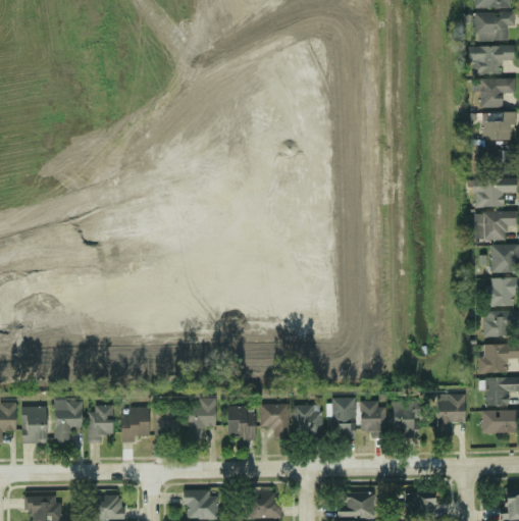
[(513,8),(513,0),(474,0),(474,8),(513,8)]
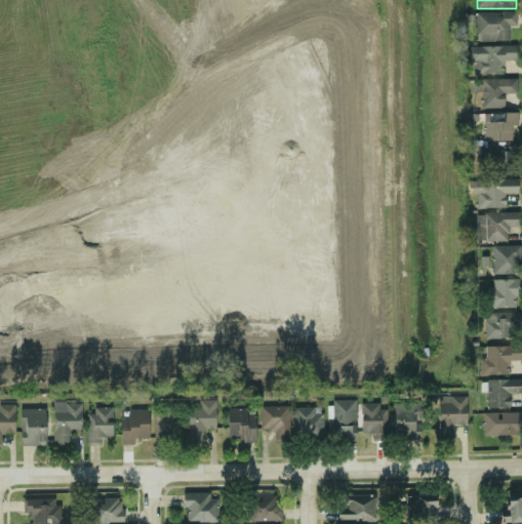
[(516,12),(478,12),(478,41),(516,41),(516,12)]
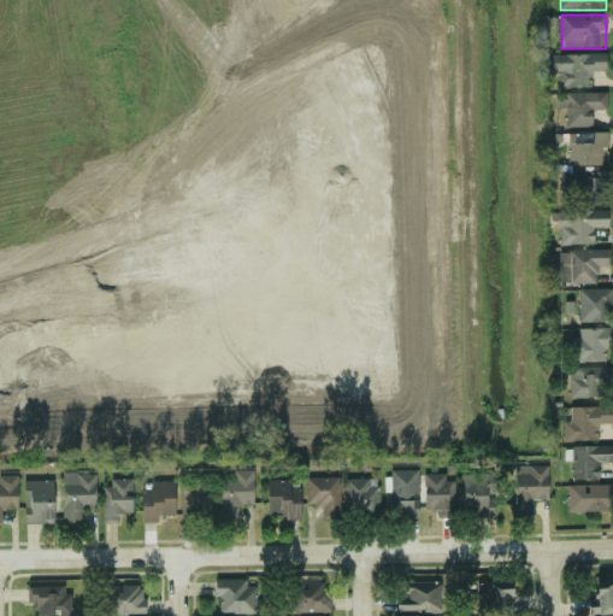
[(608,54),(556,54),(556,88),(594,88),(594,72),(608,72),(608,54)]
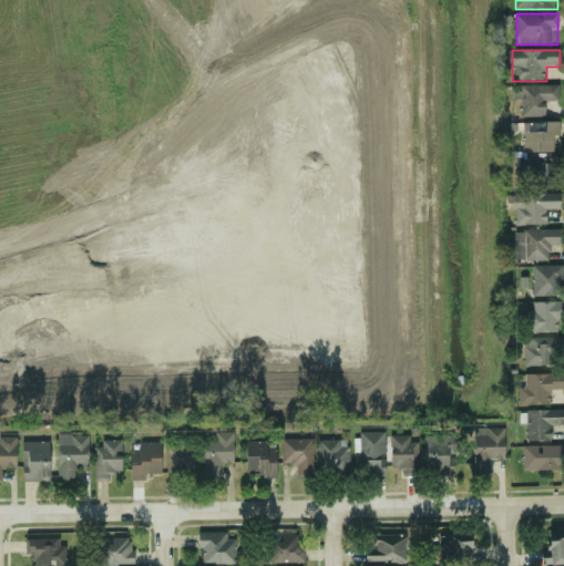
[(546,116),(546,102),(560,102),(560,85),(523,85),(523,116),(546,116)]
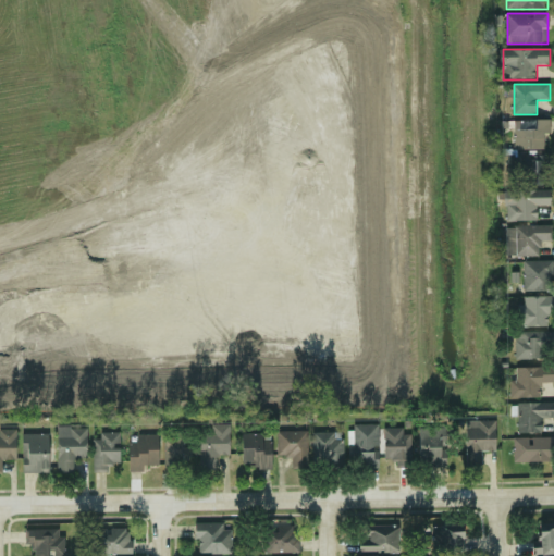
[(515,150),(550,150),(550,121),(515,121),(515,150)]
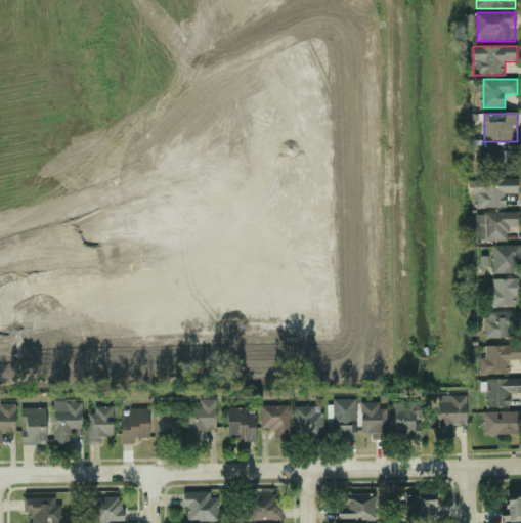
[(478,146),(478,174),(514,174),(514,146),(478,146)]
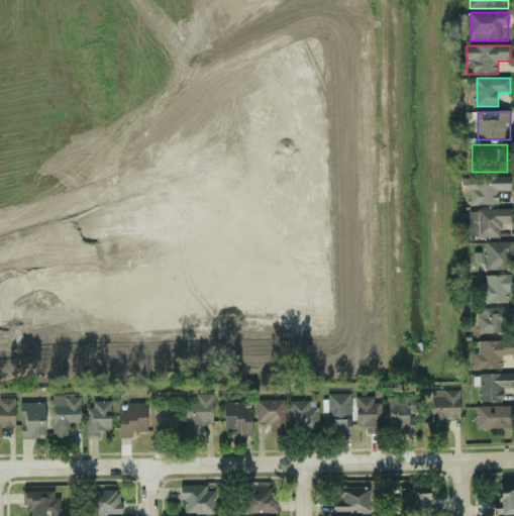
[(497,205),(497,191),(512,191),(512,177),(470,177),(470,205),(497,205)]
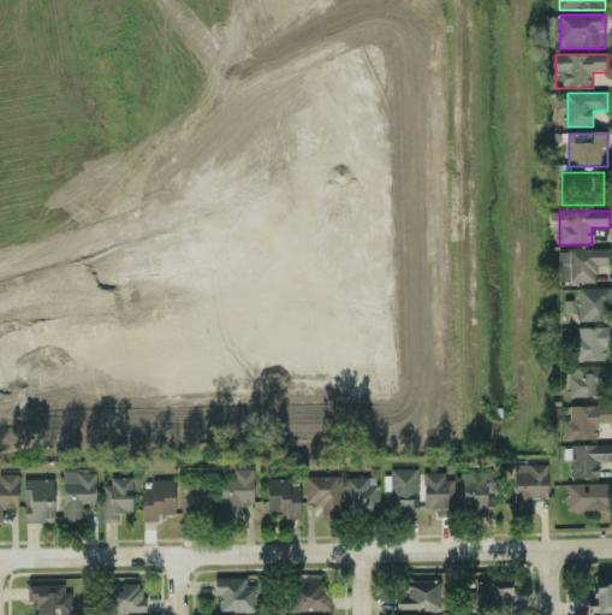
[(559,284),(598,284),(598,266),(611,266),(611,250),(559,250),(559,284)]
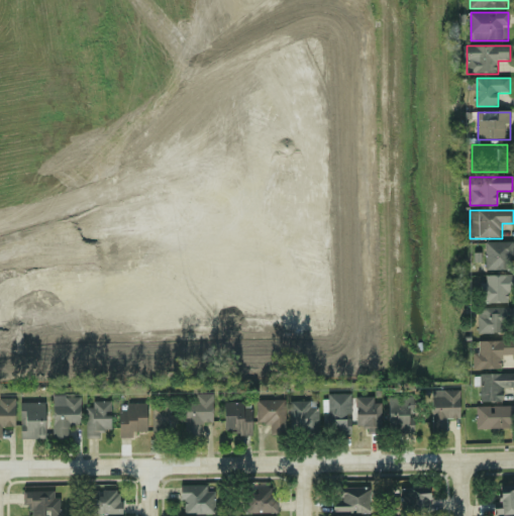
[(510,242),(486,242),(486,270),(510,270),(510,242)]
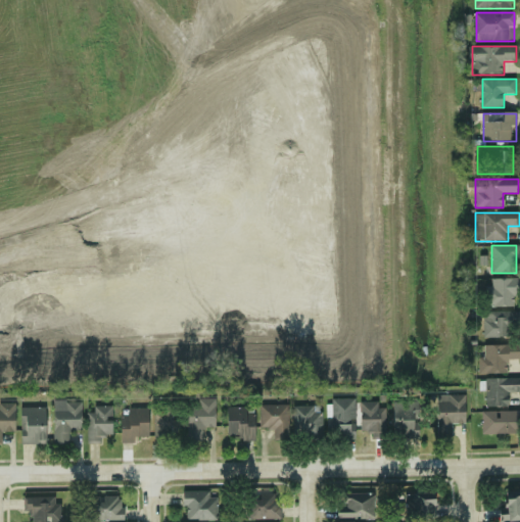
[(486,307),(519,307),(519,279),(486,279),(486,307)]
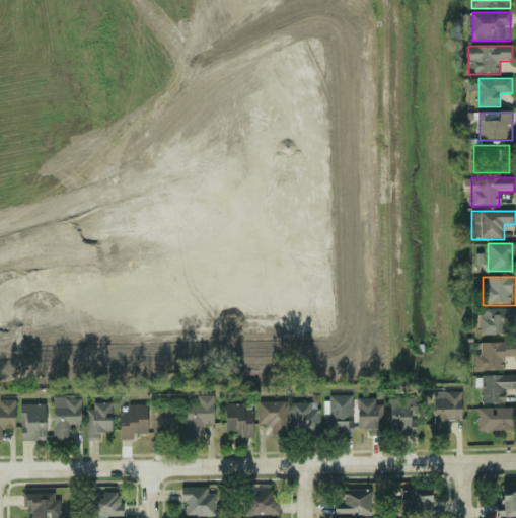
[(481,309),(481,335),(515,335),(515,309),(481,309)]
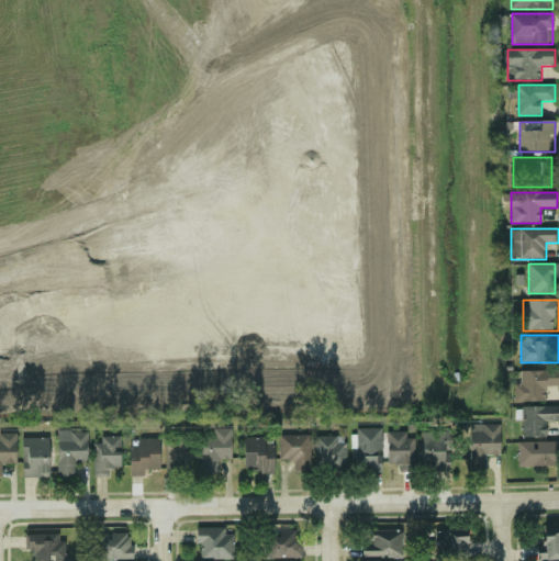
[(518,371),(518,402),(547,402),(547,386),(558,386),(558,371),(518,371)]
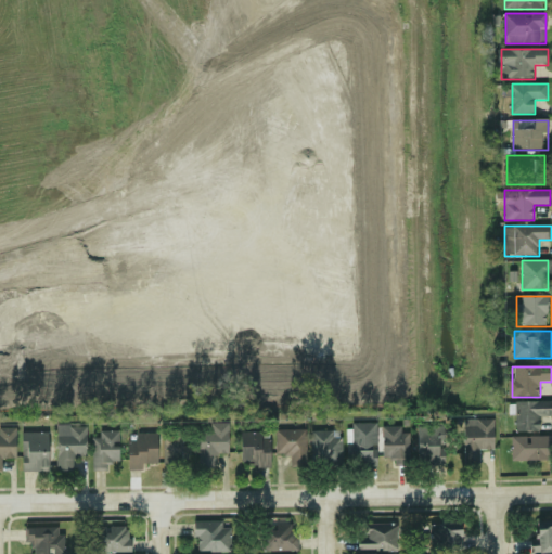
[(551,401),(518,401),(518,432),(540,432),(540,416),(551,416),(551,401)]
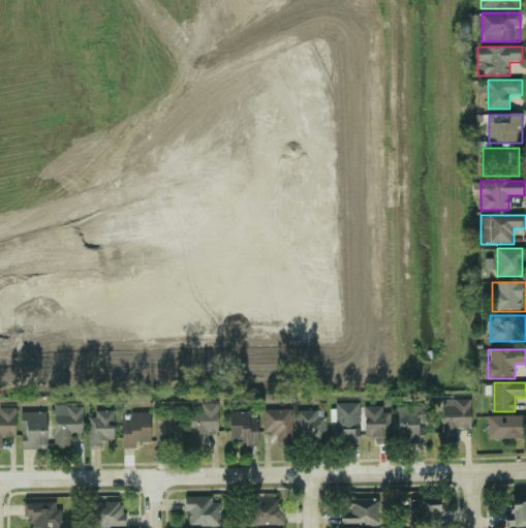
[(471,400),(443,400),(443,442),(458,442),(458,429),(471,429),(471,400)]
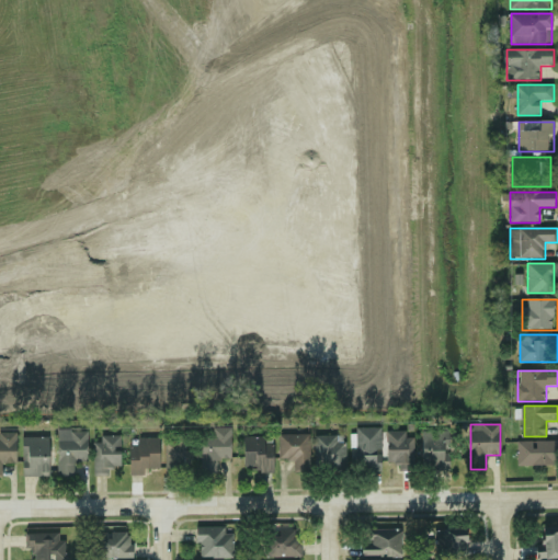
[(202,473),(218,473),(218,460),(232,460),(232,427),(214,427),(214,436),(202,436),(202,473)]
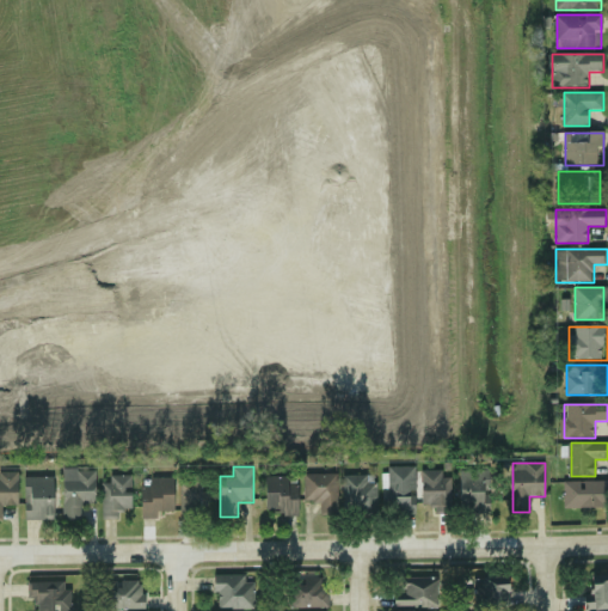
[(416,514),(416,468),(385,466),(385,514),(416,514)]
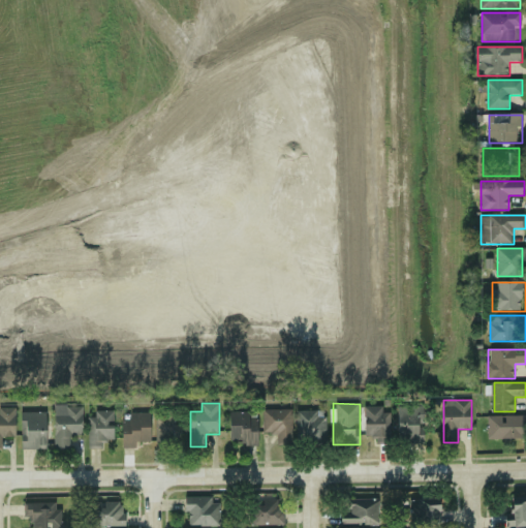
[(84,437),(84,405),(57,405),(57,451),(71,451),(71,437),(84,437)]
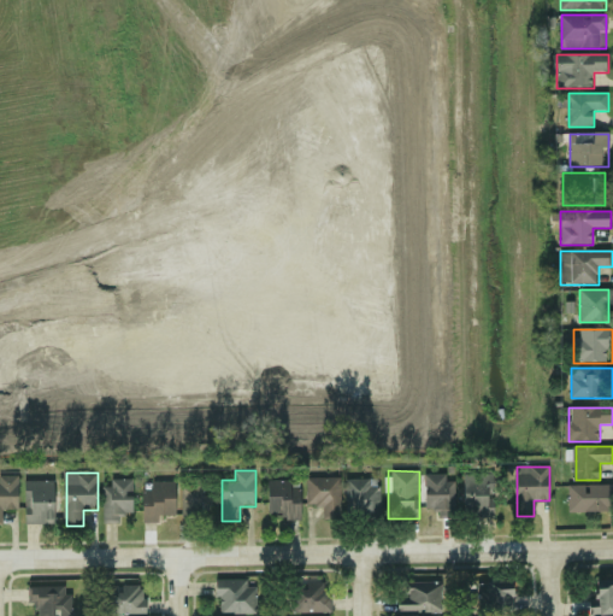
[(455,514),(455,474),(426,474),(426,514),(455,514)]
